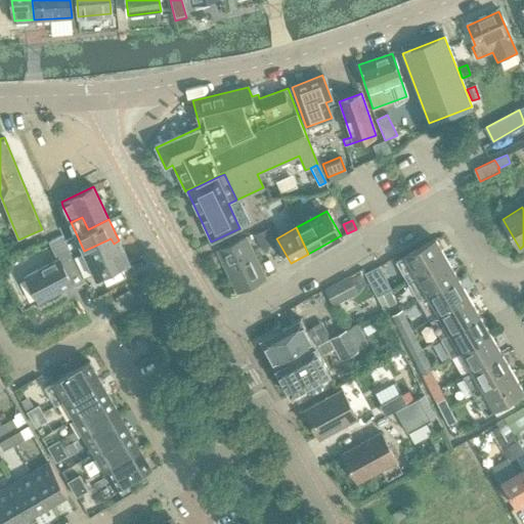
[(268,229),(254,235),(260,248),(274,242),(268,229)]
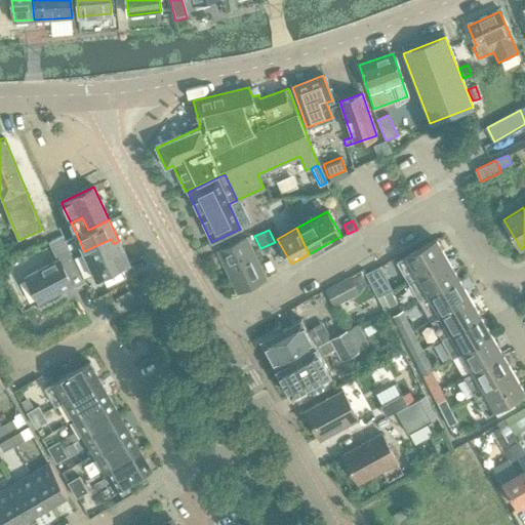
[(58,260),(27,277),(39,301),(56,292),(73,284),(78,285),(85,281),(73,255),(64,235),(49,243),(58,260)]
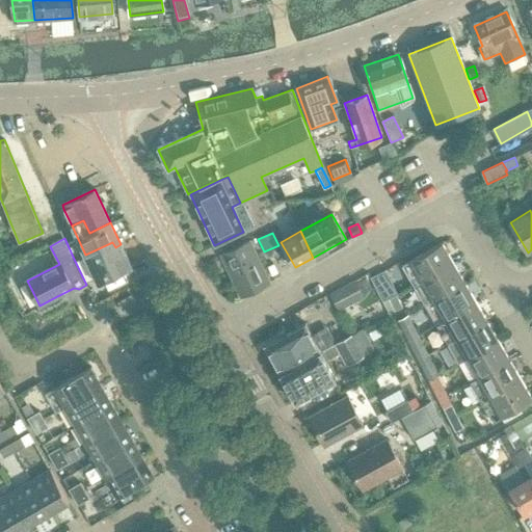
[(250,240),(220,255),(240,297),(270,284),(250,240)]
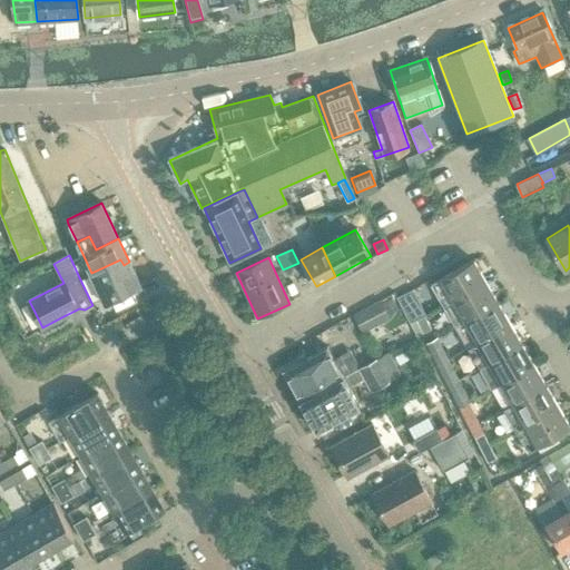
[(120,259),(91,273),(105,303),(140,286),(129,262),(124,265),(120,259)]
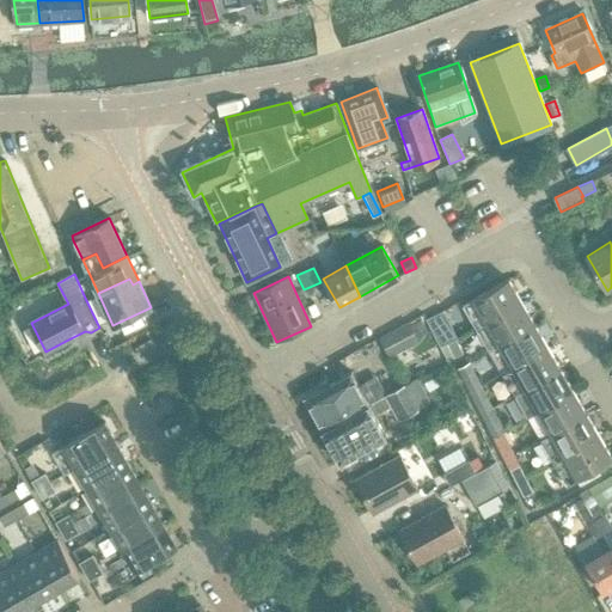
[(476,330),(522,304),(509,280),(463,306),(476,330)]
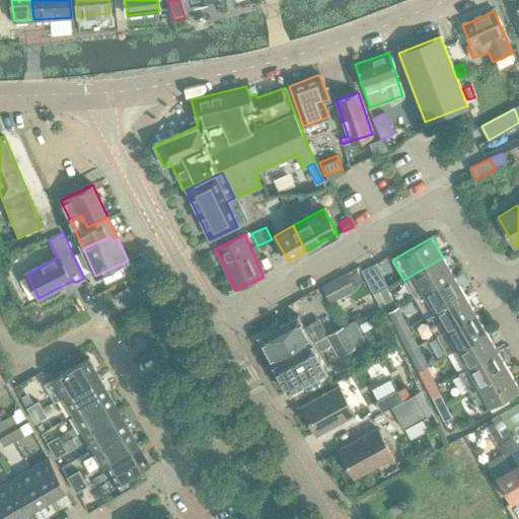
[(415,298),(454,276),(443,257),(403,280),(415,298)]
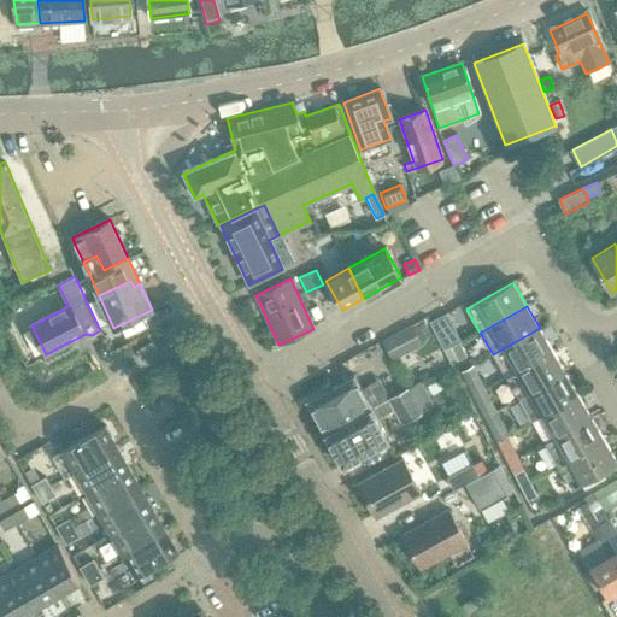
[(421,345),(419,341),(432,335),(424,323),(412,329),(411,327),(383,342),(393,359),(421,345)]
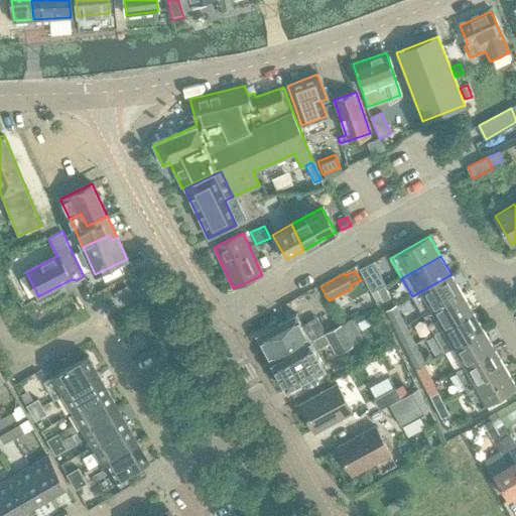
[(463,293),(452,274),(412,296),(423,315),(463,293)]
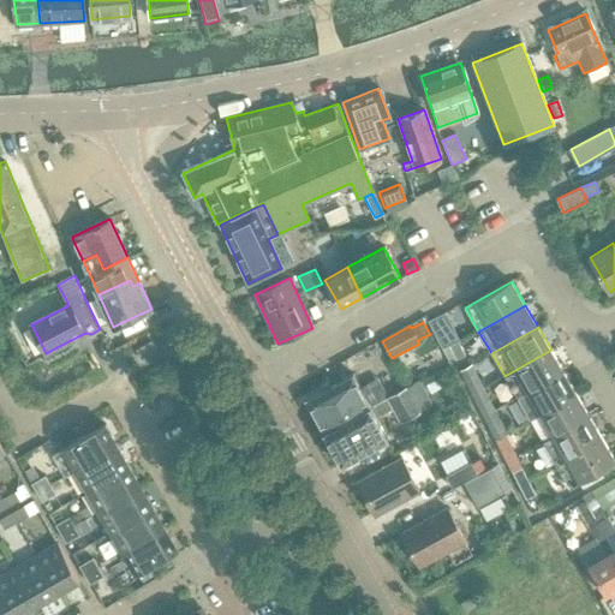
[(451,347),(459,342),(452,329),(443,333),(451,347)]
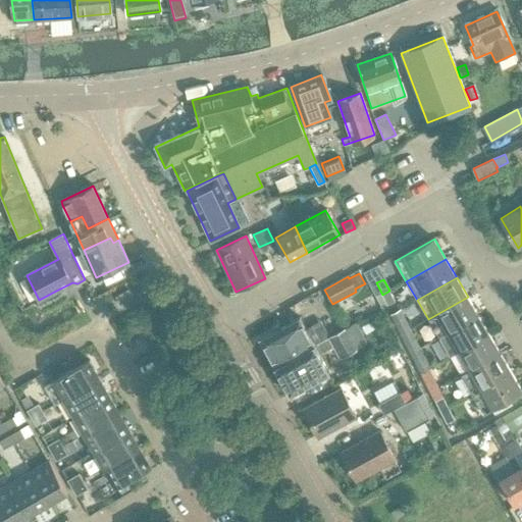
[(127,291),(114,297),(119,307),(133,300),(127,291)]
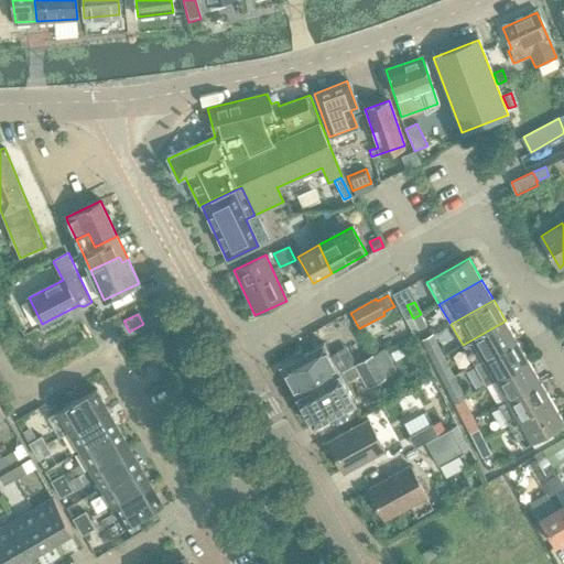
[(421,314),(413,318),(419,331),(427,326),(421,314)]
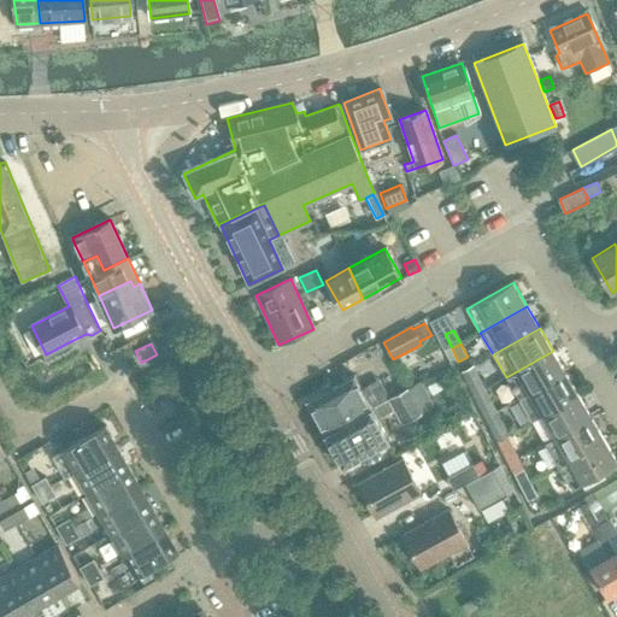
[(519,399),(565,372),(553,351),(506,377),(519,399)]
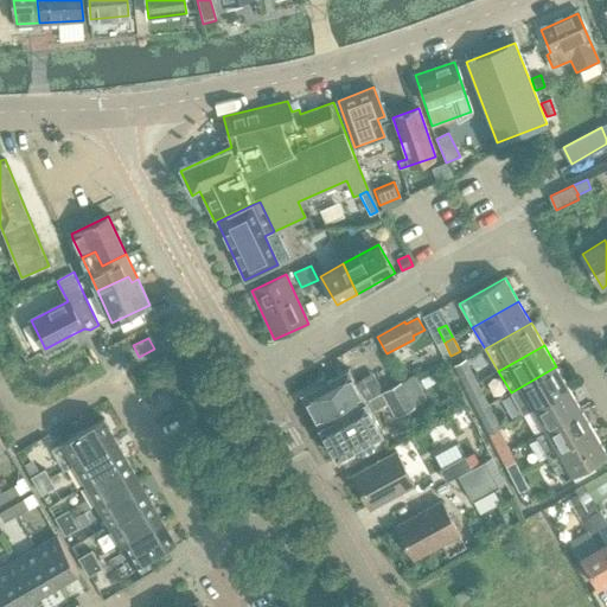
[(534,409),(569,389),(556,366),(511,393),(524,414),(534,408),(534,409)]
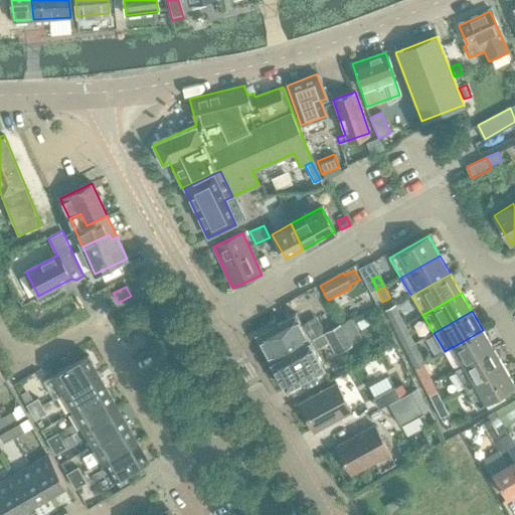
[(396,329),(403,325),(398,314),(390,318),(396,329)]
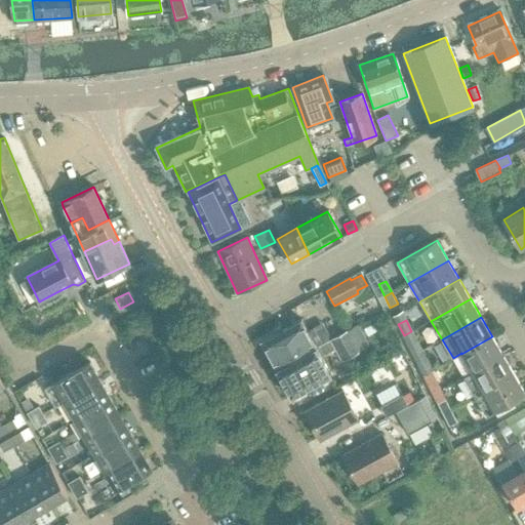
[(301,321),(261,342),(277,369),(332,339),(331,337),(323,322),(307,330),(301,321)]
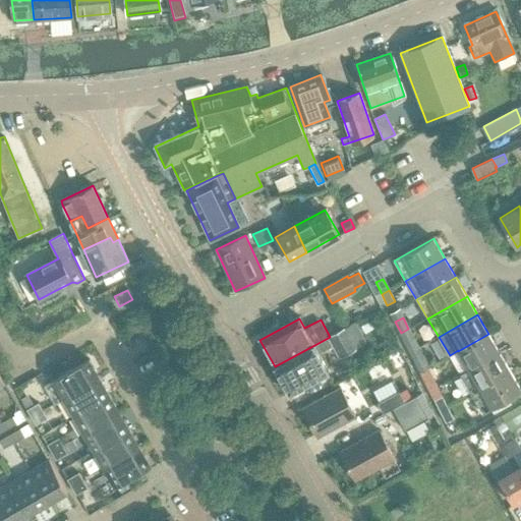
[(330,337),(275,366),(289,394),(329,372),(319,354),(330,348),(334,346),(340,358),(367,343),(356,323),(330,337)]
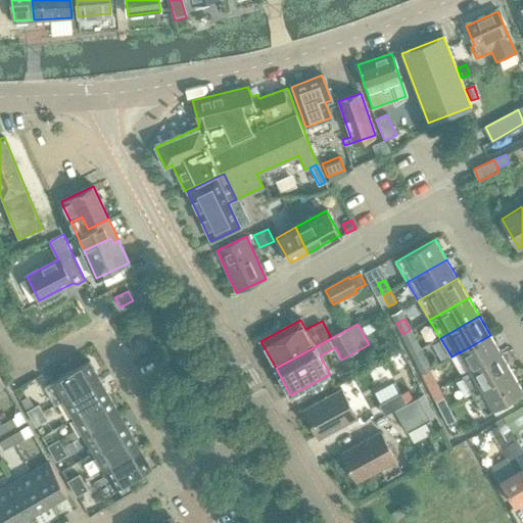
[(410,330),(402,334),(408,346),(416,342),(410,330)]
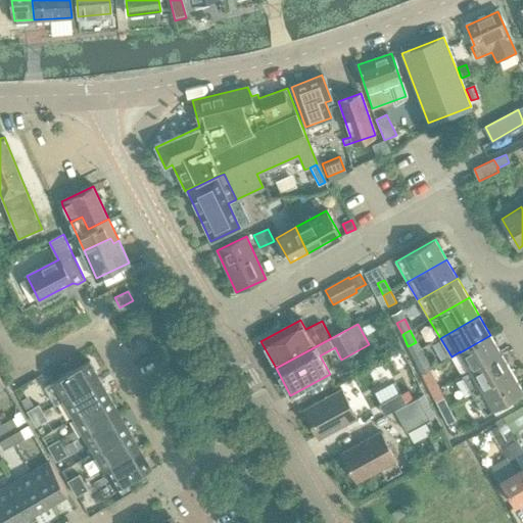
[(471,372),(502,354),(490,335),(460,352),(471,372)]
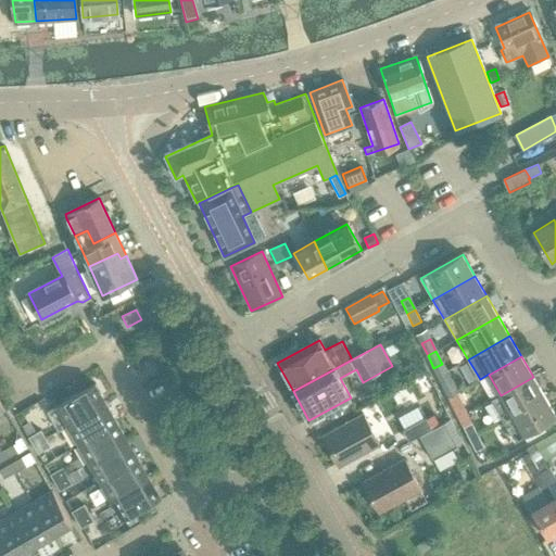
[(504,420),(544,397),(533,377),(501,395),(492,401),(504,420)]
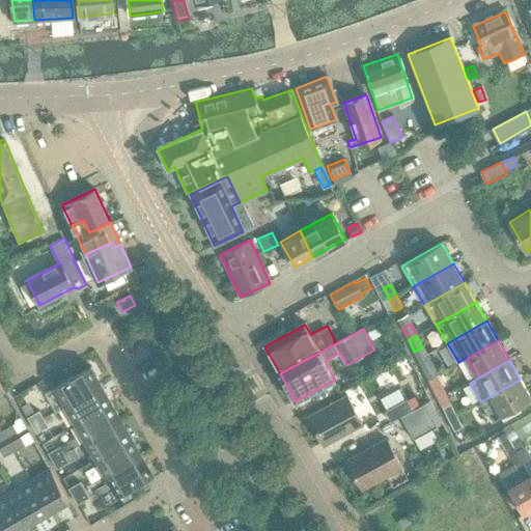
[(430,364),(422,368),(428,380),(432,378),(437,375),(430,364)]
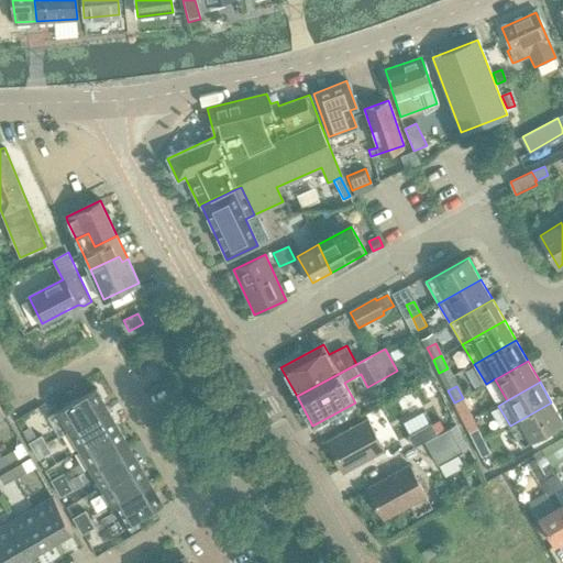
[(58,411),(48,418),(58,434),(68,429),(106,407),(95,387),(57,410),(58,411)]
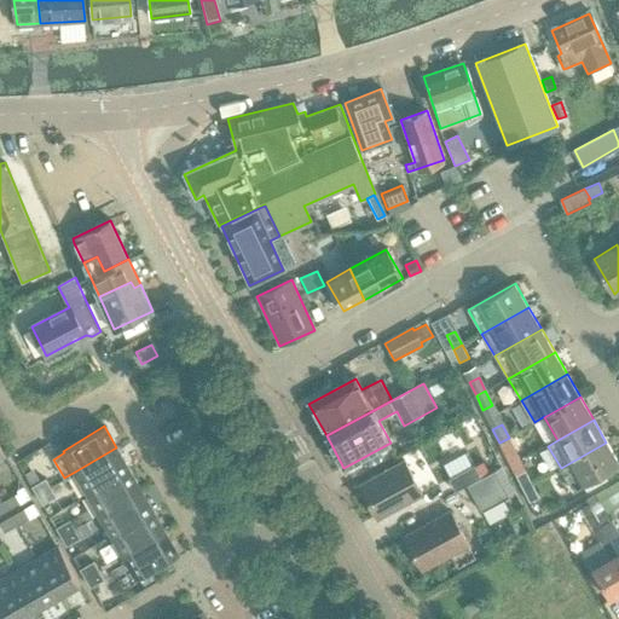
[(68,433),(57,438),(62,445),(71,440),(68,433)]
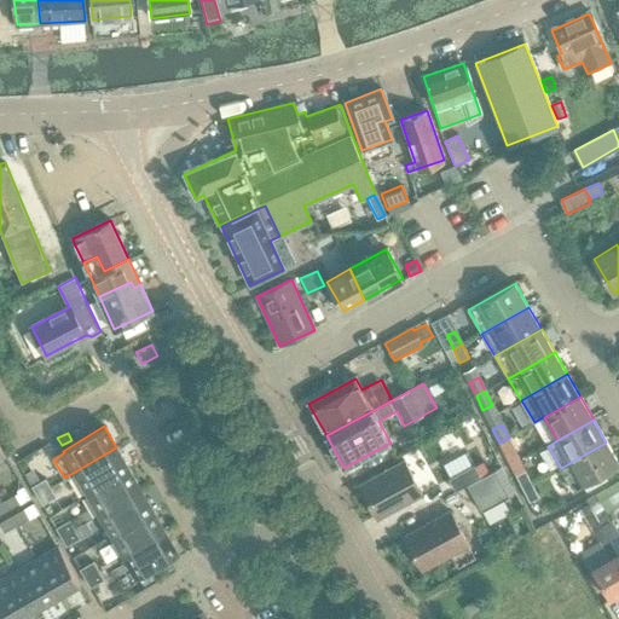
[(504,440),(499,443),(512,467),(516,464),(520,461),(509,438),(504,440)]
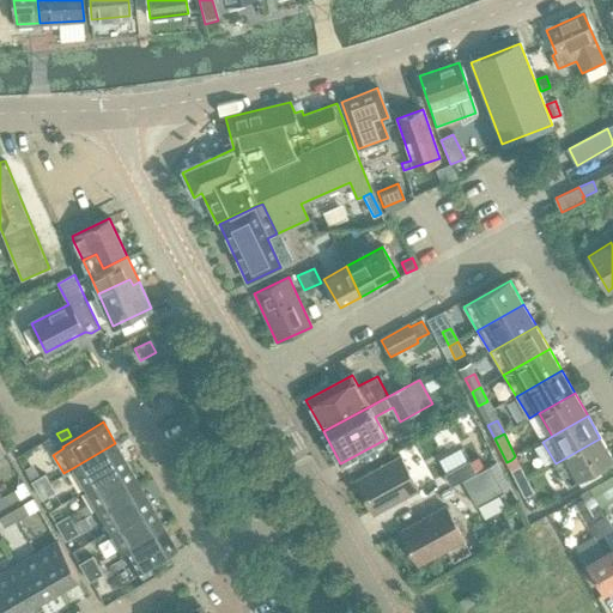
[(556,463),(569,486),(612,461),(612,460),(600,438),(556,463)]
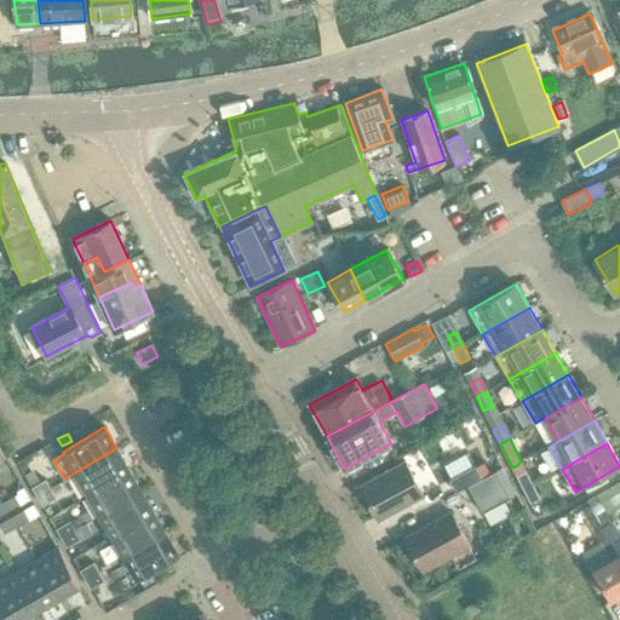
[(116,448),(75,472),(76,474),(87,493),(130,469),(116,448)]
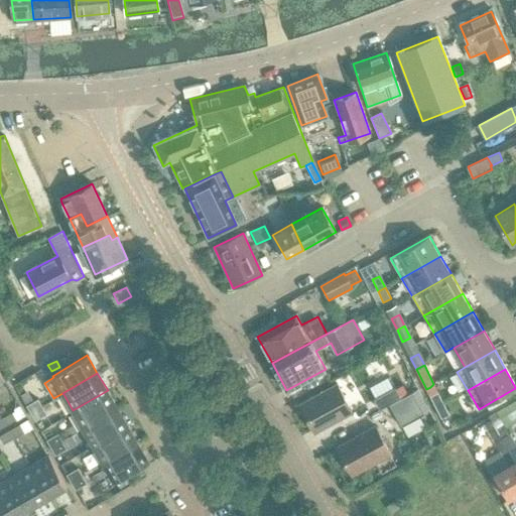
[(430,387),(426,389),(430,396),(436,408),(443,404),(437,392),(433,384),(430,387)]
